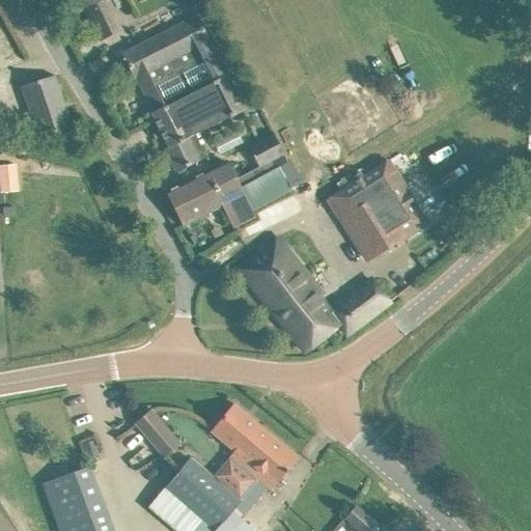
[(78,0),(84,10),(104,0),(78,0)]
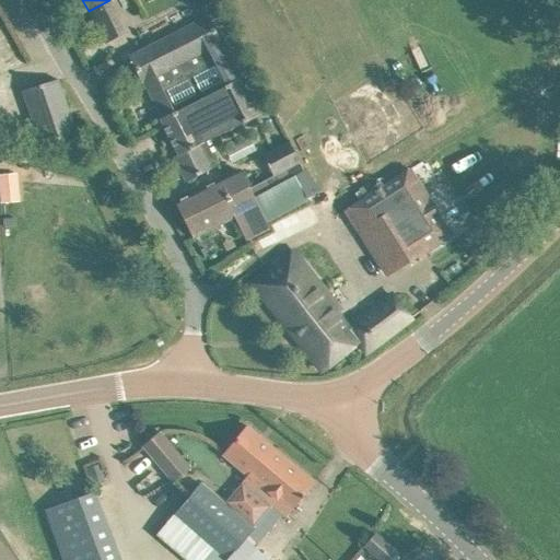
[(208,16),(148,47),(128,57),(141,83),(143,82),(161,118),(160,119),(177,155),(173,158),(185,182),(218,165),(206,141),(242,123),(243,124),(258,116),(208,16)]
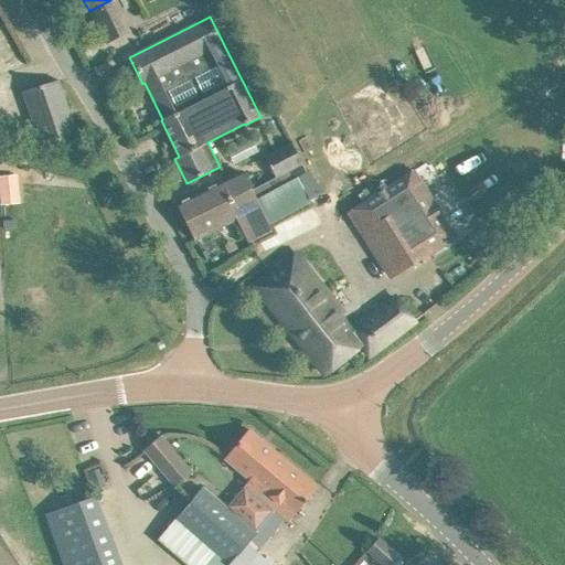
[(57,80),(36,87),(22,92),(41,148),(76,136),(57,80)]
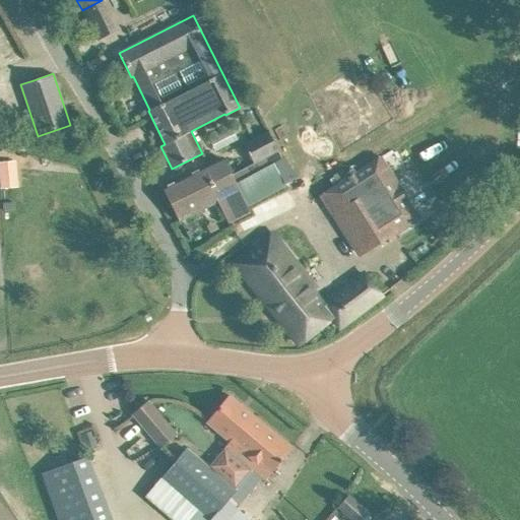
[(243,143),(247,151),(253,163),(230,175),(220,157),(163,187),(180,220),(218,201),(230,223),(249,213),(246,206),(294,182),(267,131),(243,143)]
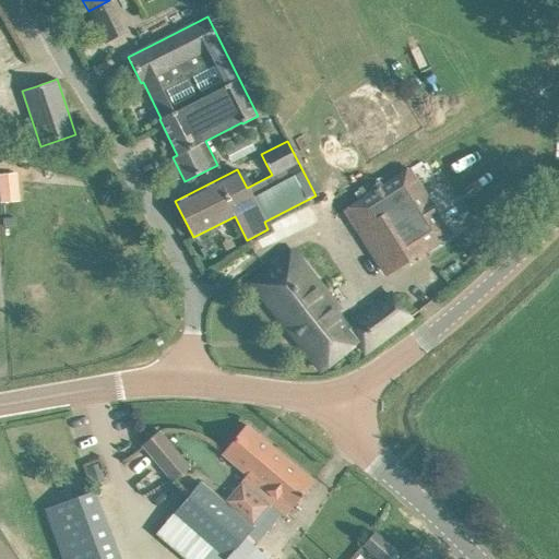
[(347,209),(378,256),(389,274),(450,236),(408,169),(347,209)]
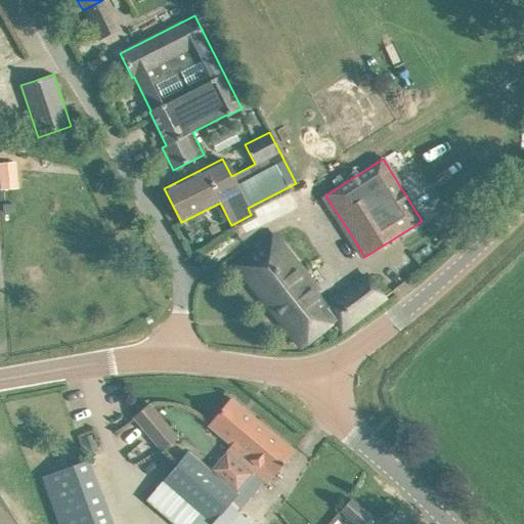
[(18,163),(0,163),(0,189),(0,191),(19,190),(18,163)]
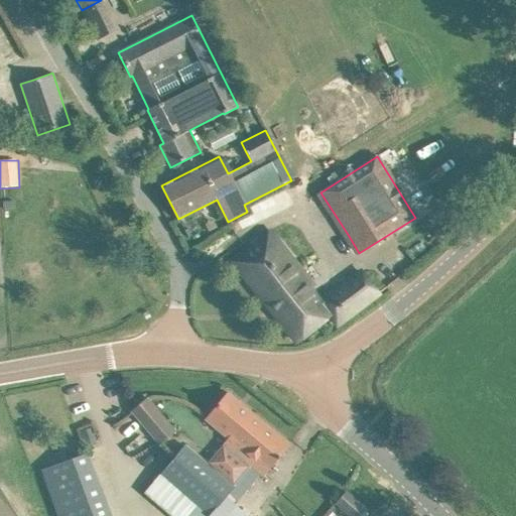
[(271,231),(232,262),(295,341),(329,314),(337,325),(378,293),(360,271),(321,302),(300,276),(304,273),(271,231)]
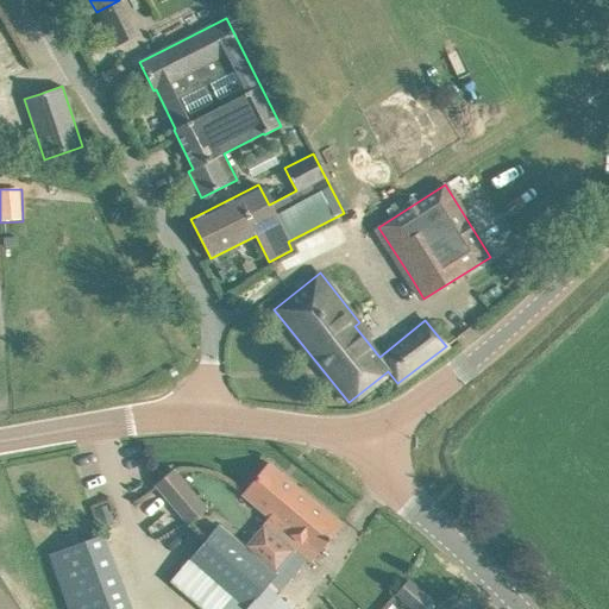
[(242,495),(278,525),(305,494),(268,463),(242,495)]
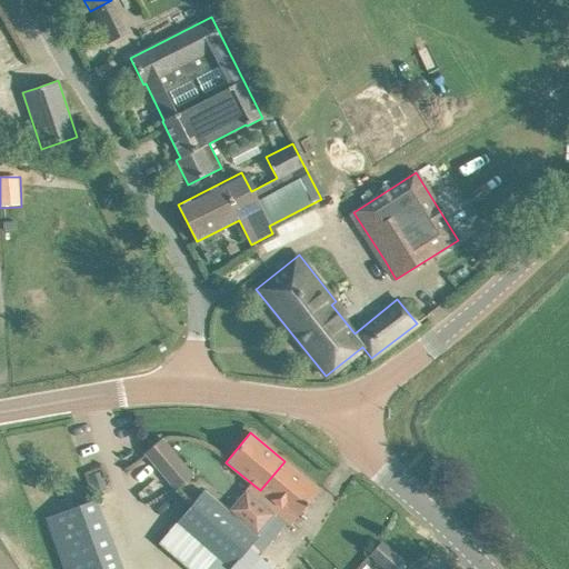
[(176,490),(192,476),(161,439),(145,453),(176,490)]
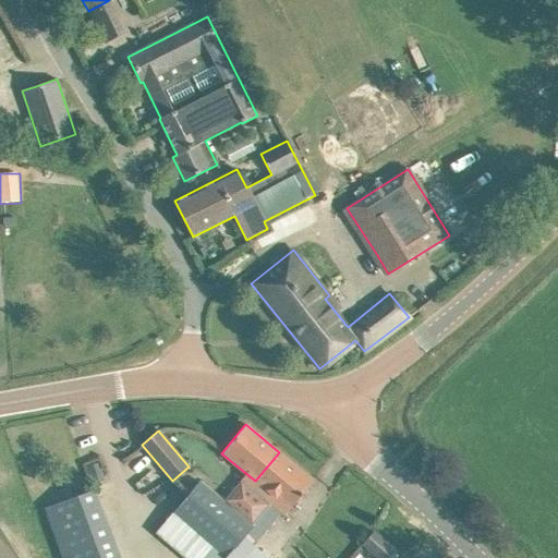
[(313,481),(279,452),(255,481),(289,510),(313,481)]
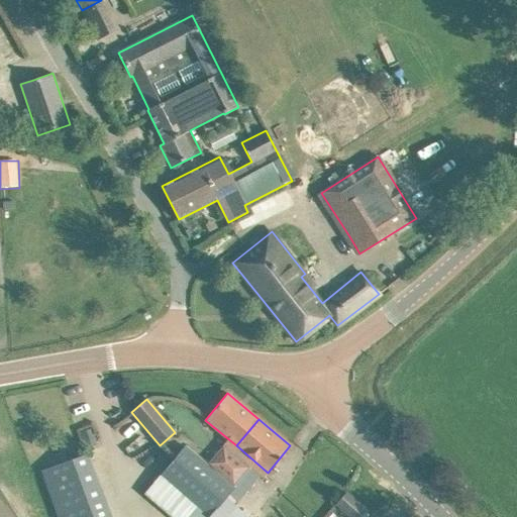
[(91,429),(80,433),(86,448),(97,444),(91,429)]
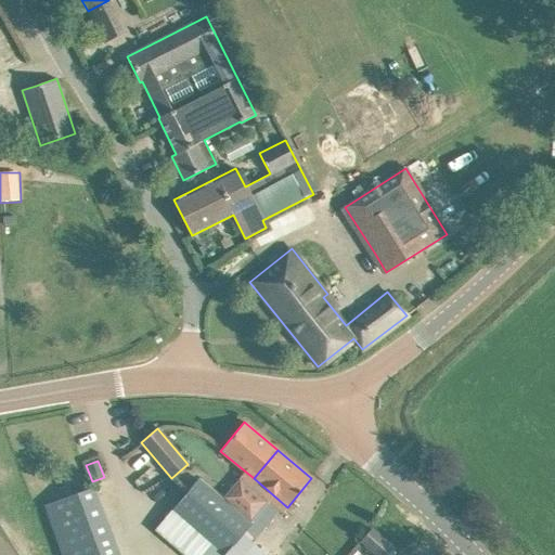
[(221,499),(197,479),(154,529),(183,554),(262,554),(246,541),(269,515),(234,483),(221,499)]
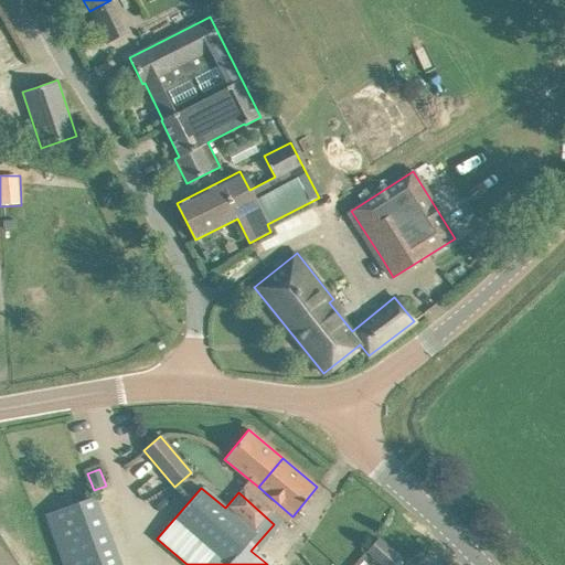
[(120,564),(95,496),(52,512),(45,514),(63,564),(120,564)]
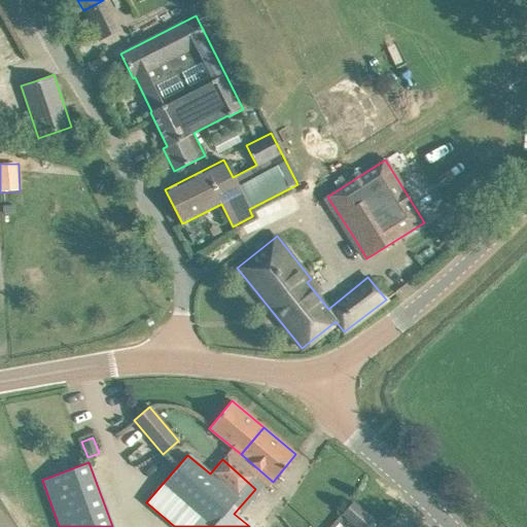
[(342,514),(357,526),(366,526),(374,520),(352,501),(342,514)]
